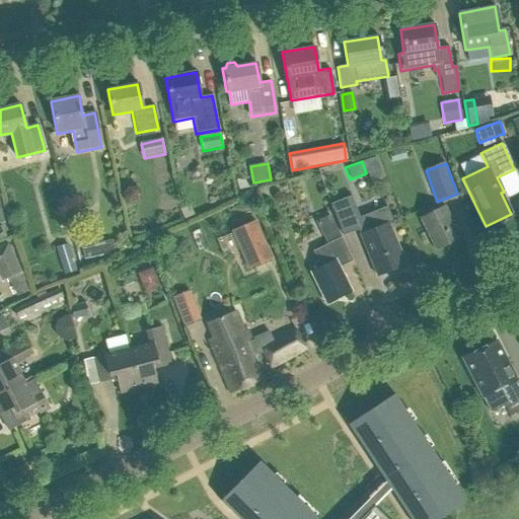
[(350,196),(329,204),(343,236),(349,233),(358,230),(376,277),(404,266),(388,224),(391,222),(385,208),(359,218),(350,196)]
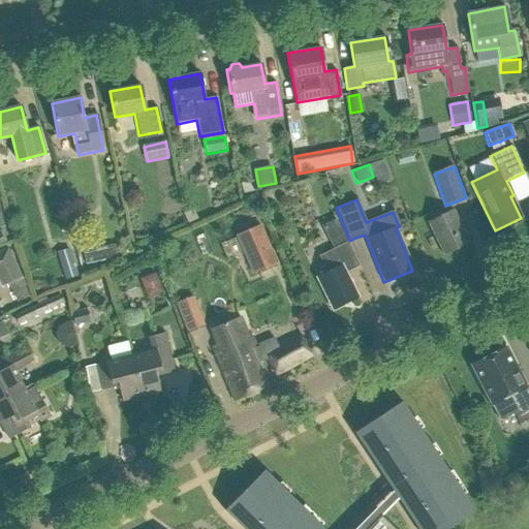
[(443,256),(469,243),(454,211),(428,223),(443,256)]
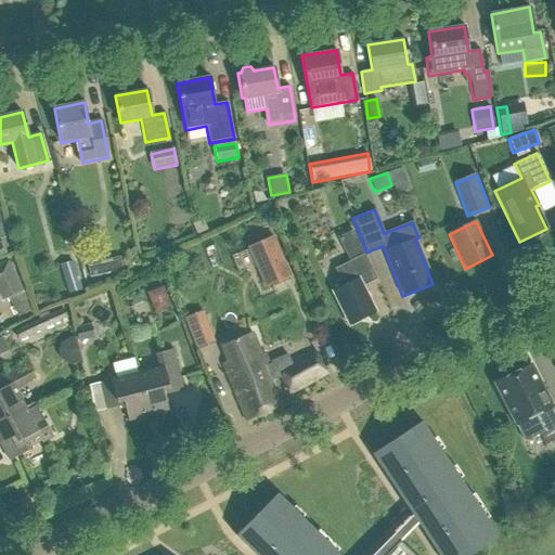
[(344,286),(332,293),(348,325),(374,312),(351,267),(368,258),(353,230),(338,237),(350,261),(336,269),(344,286)]
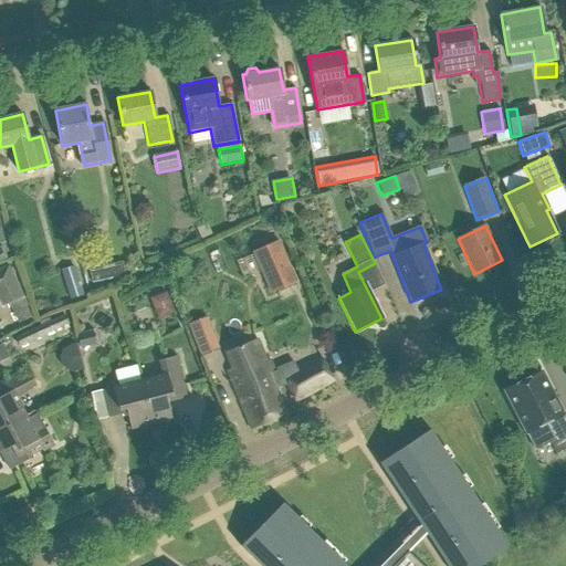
[(272,294),(299,283),(280,241),(253,252),(272,294)]
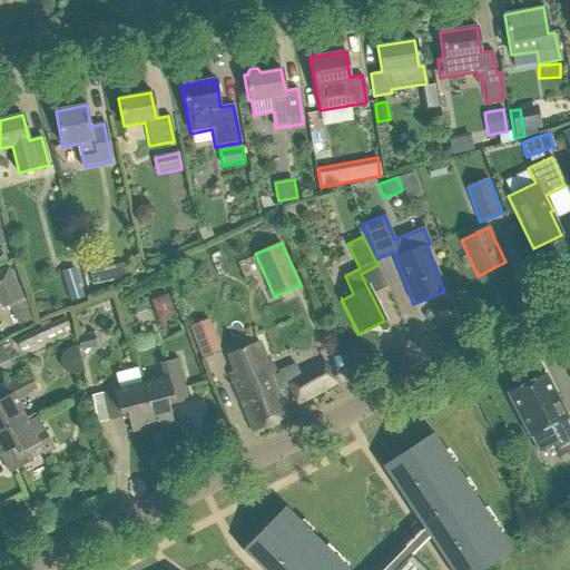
[(25,301),(10,268),(0,272),(0,304),(3,311),(25,301)]
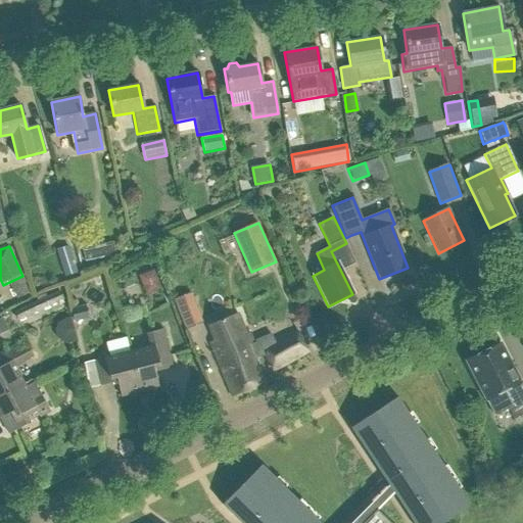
[(65,277),(78,274),(69,246),(57,250),(65,277)]
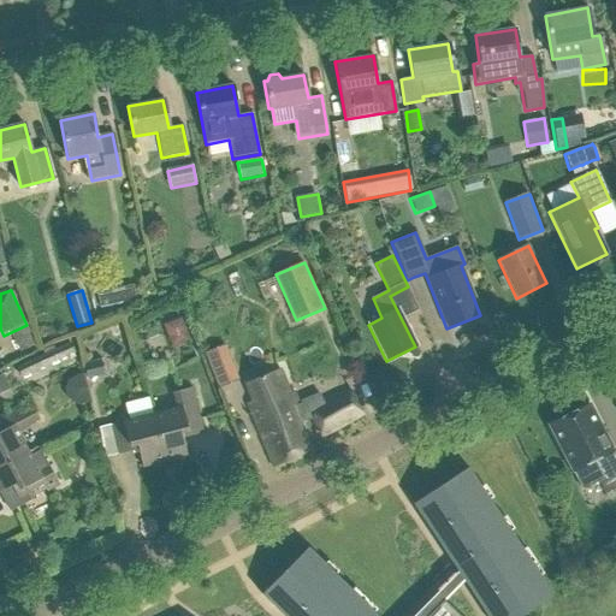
[(114,306),(111,290),(95,294),(98,309),(114,306)]
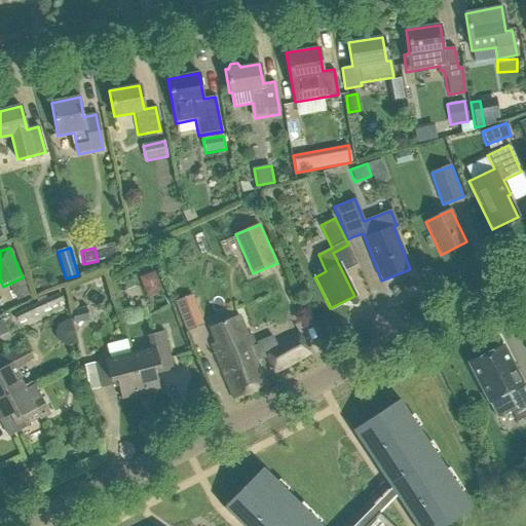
[(67,307),(64,301),(61,294),(15,314),(19,323),(57,305),(60,310),(67,307)]
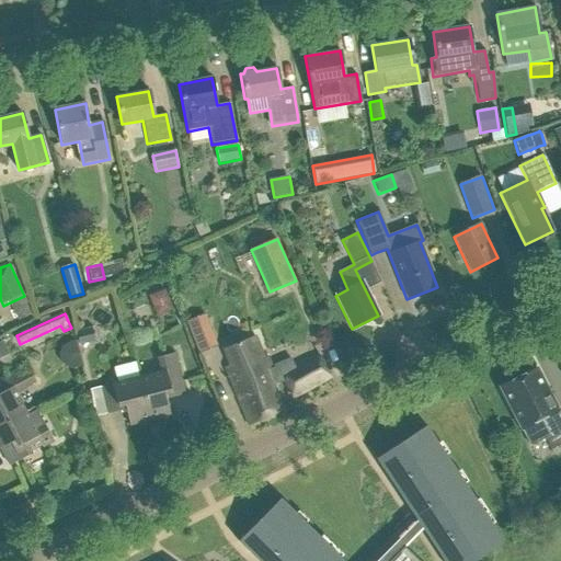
[(204,323),(185,332),(201,363),(219,354),(204,323)]
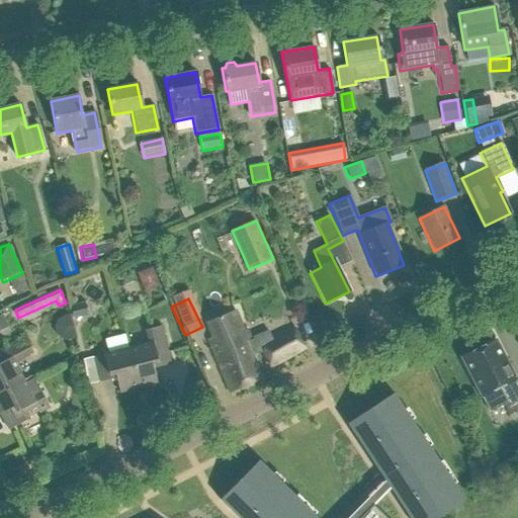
[(74,319),(89,317),(87,304),(72,306),(74,319)]
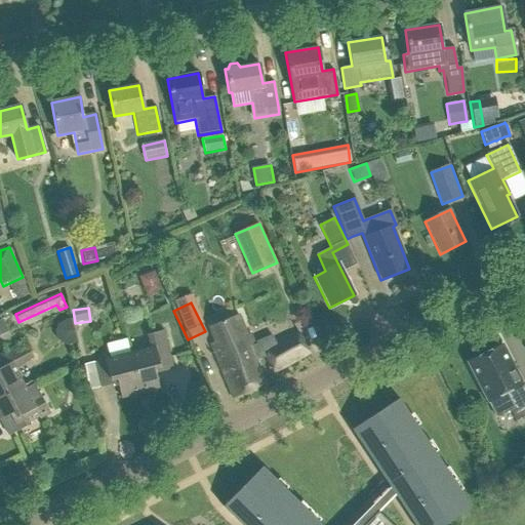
[(238,315),(209,326),(216,341),(210,344),(233,397),(269,379),(259,357),(264,355),(275,377),(313,359),(300,333),(277,345),(272,335),(266,337),(253,344),(249,334),(246,335),(238,315)]
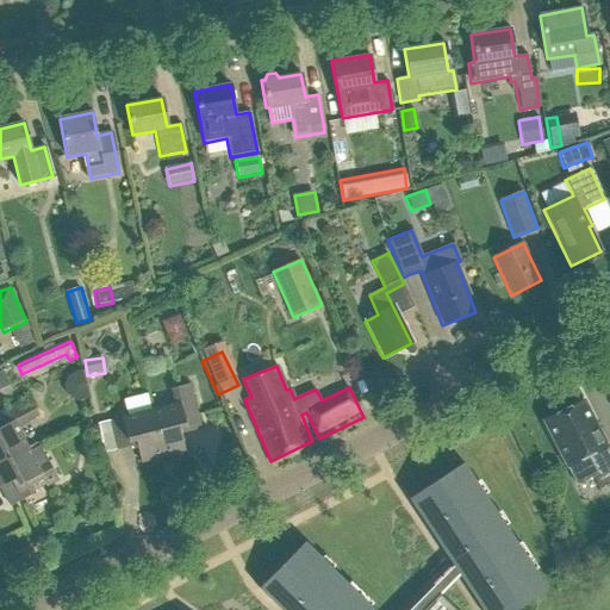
[(150,411),(162,458),(184,453),(179,435),(199,429),(188,385),(172,390),(176,404),(150,411)]
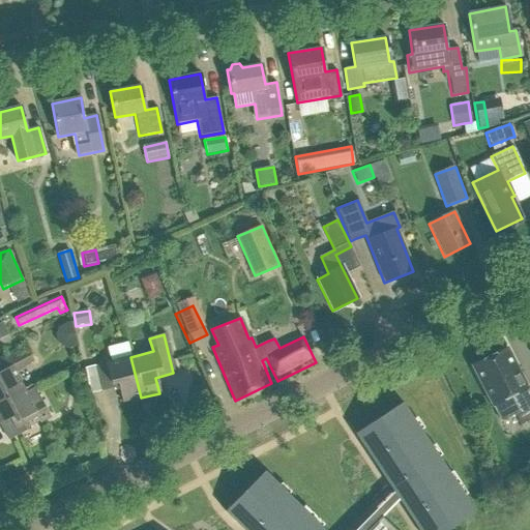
[(0,401),(23,389),(13,372),(33,361),(25,346),(0,358),(0,401)]
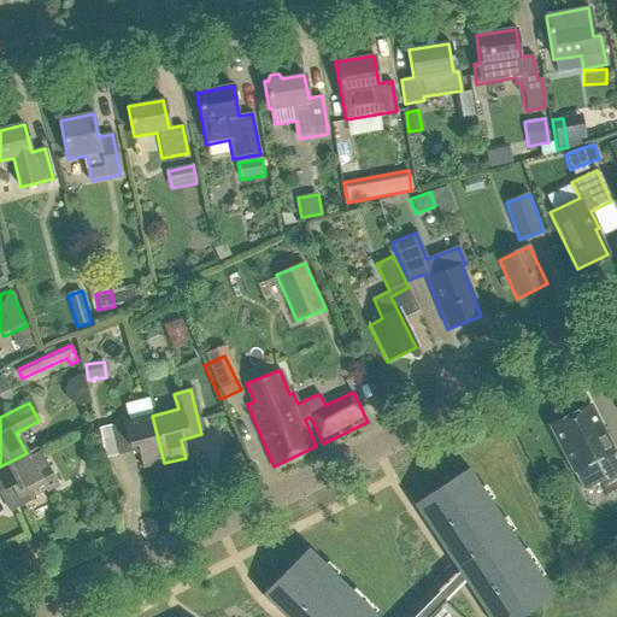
[(616,488),(616,463),(612,454),(615,453),(591,405),(550,425),(574,475),(595,464),(604,480),(599,482),(605,494),(616,488)]
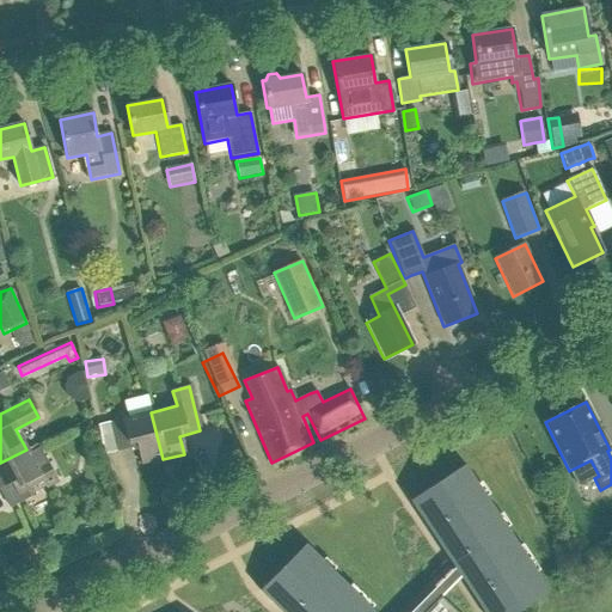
[(140,465),(163,459),(151,412),(108,423),(115,453),(135,447),(140,465)]
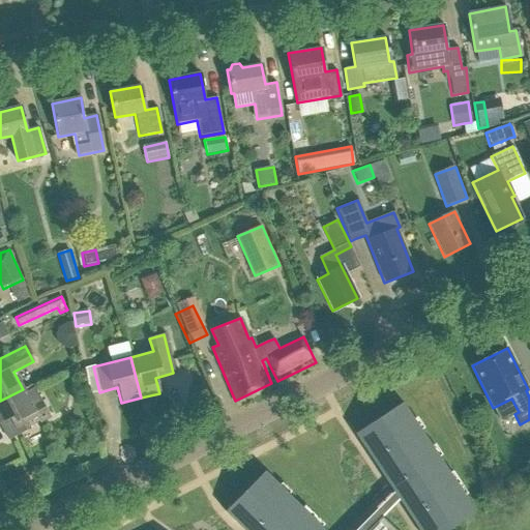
[(23,389),(0,401),(0,422),(9,418),(18,434),(40,422),(41,424),(52,418),(35,387),(25,393),(23,389)]
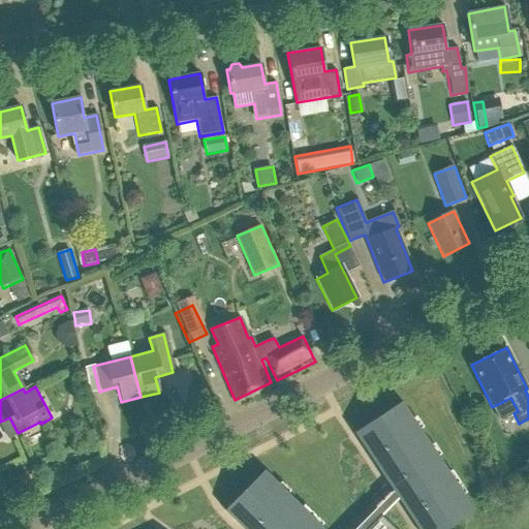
[(402,402),(354,433),(394,492),(398,498),(416,527),(417,528),(447,528),(474,511),(402,402)]
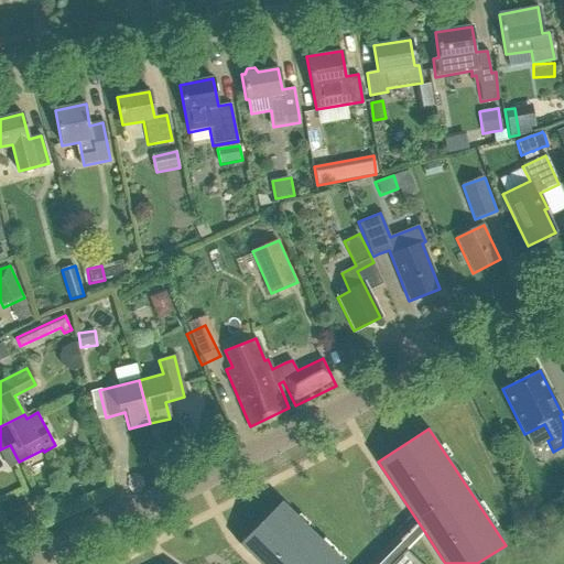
[(345,563),(282,501),(239,544),(258,563),(345,563)]
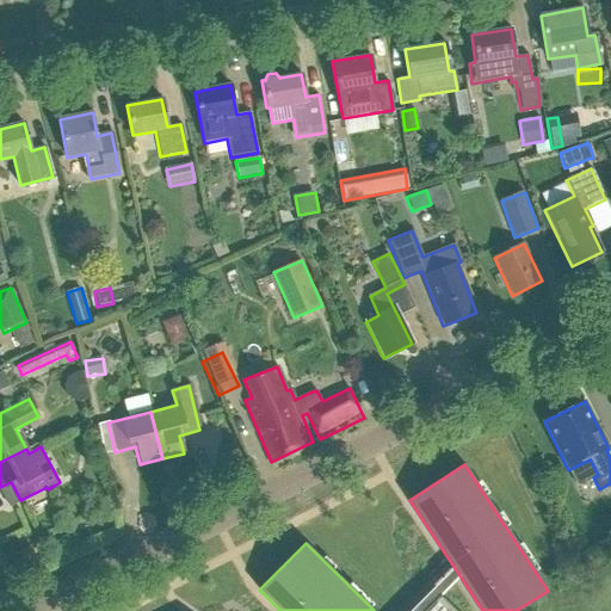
[(37,560),(29,544),(17,551),(25,567),(37,560)]
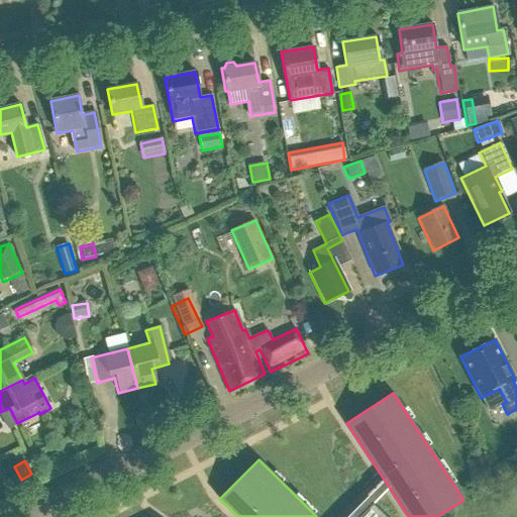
[(358,516),(385,516),(372,504),(358,516)]
